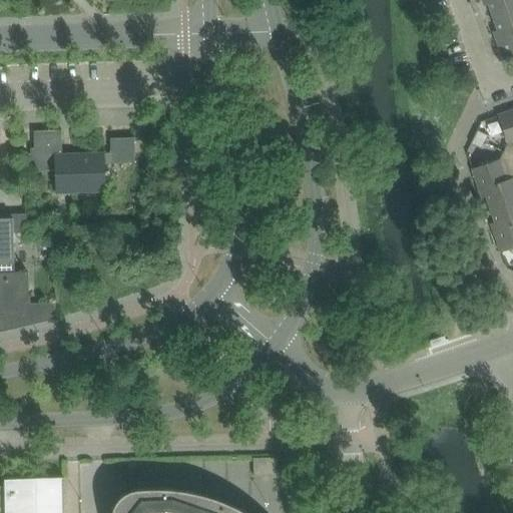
[(512,11),(512,0),(486,0),(493,18),(512,11)]
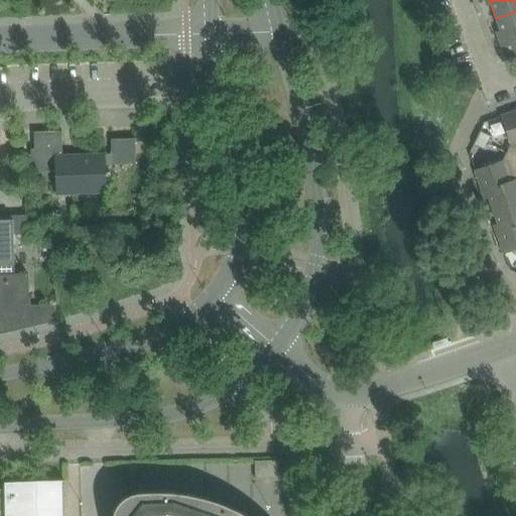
[(515,34),(515,11),(496,18),(503,39),(515,34)]
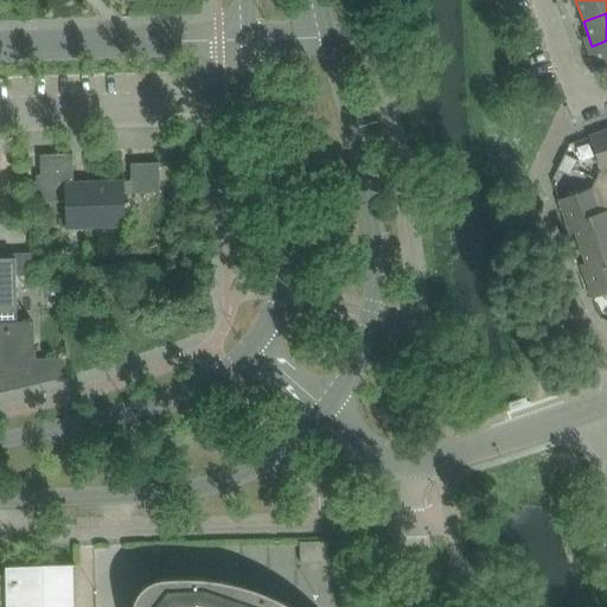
[(606,66),(606,40),(592,46),(600,70),(606,66)]
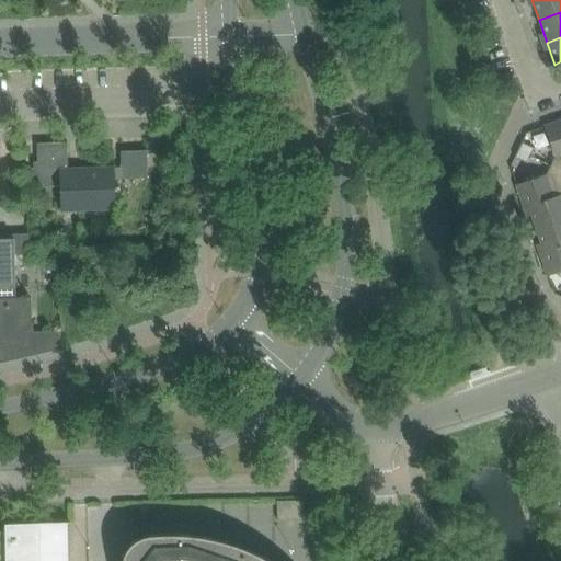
[(560,119),(545,126),(556,157),(551,164),(560,169),(560,119)]
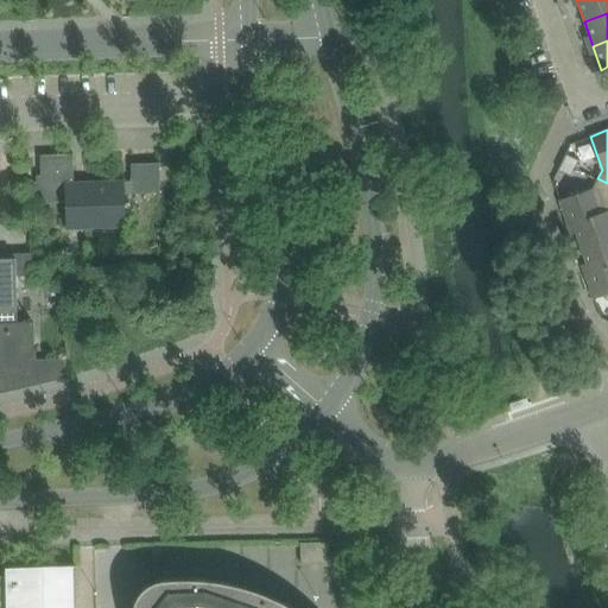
[(74,154),(40,156),(43,204),(67,203),(68,229),(69,229),(69,225),(86,225),(86,228),(125,227),(124,182),(84,183),(84,187),(75,187),(74,154)]
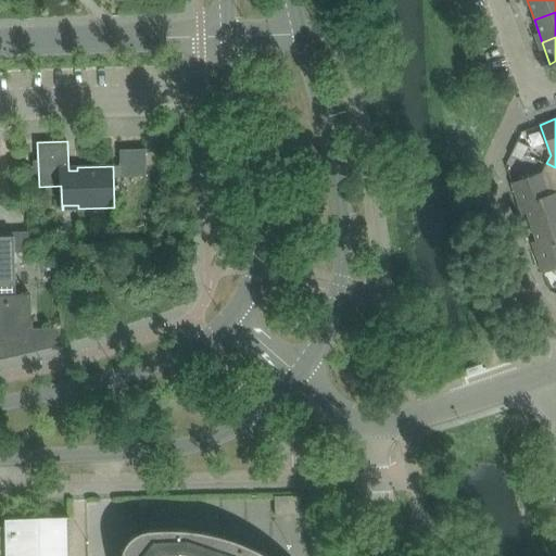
[(529,147),(518,141),(514,149),(526,154),(529,147)]
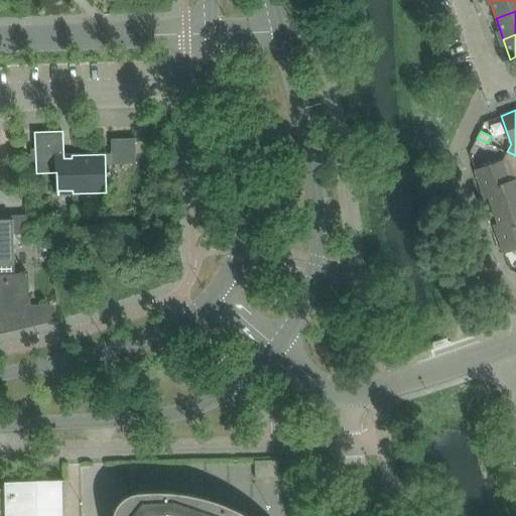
[(485,150),(488,143),(477,138),(474,145),(485,150)]
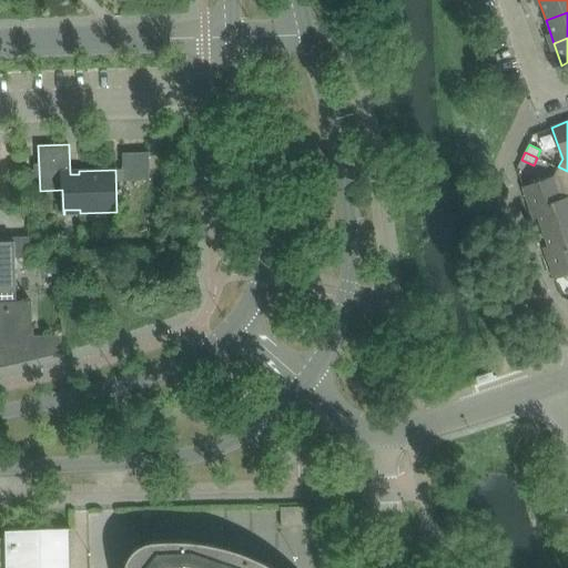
[(150,181),(149,153),(122,154),(123,182),(150,181)]
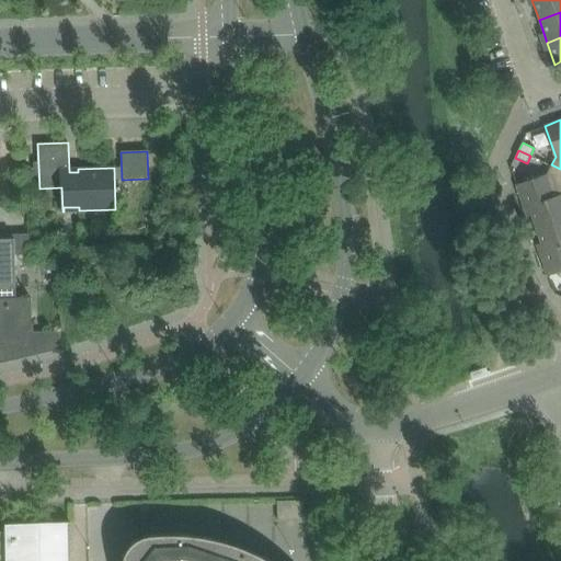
[(560,169),(551,164),(547,174),(516,184),(524,209),(529,207),(560,195),(560,169)]
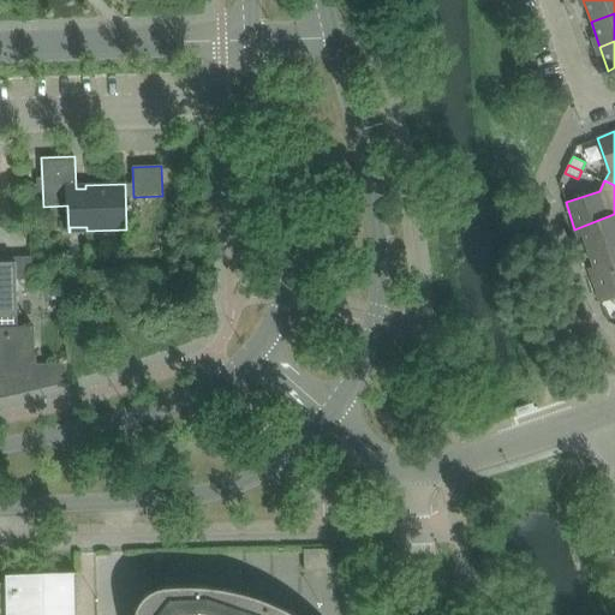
[(614,240),(614,214),(580,227),(587,251),(614,240)]
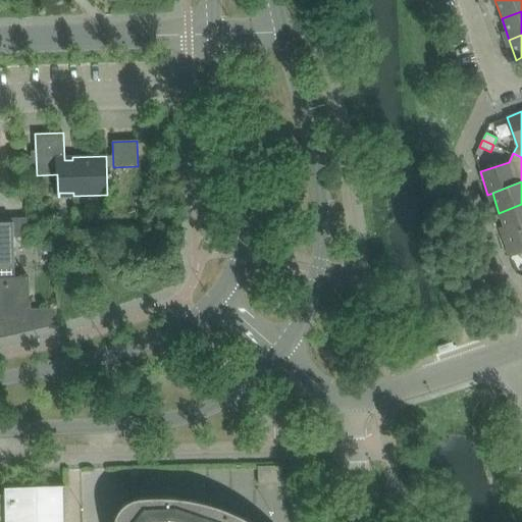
[(521,226),(521,204),(499,213),(506,232),(521,226)]
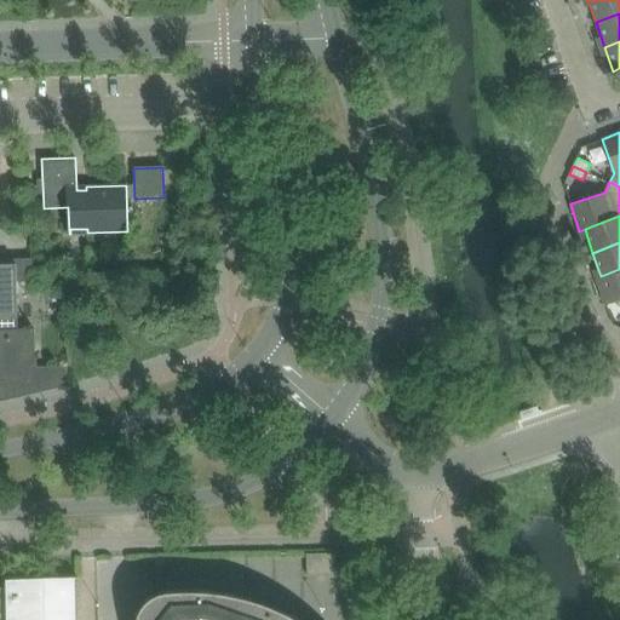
[(0,400),(39,392),(39,391),(67,384),(67,365),(38,366),(38,360),(35,360),(34,327),(28,327),(17,328),(17,313),(17,292),(33,292),(33,282),(32,258),(30,258),(30,264),(0,264),(0,400)]
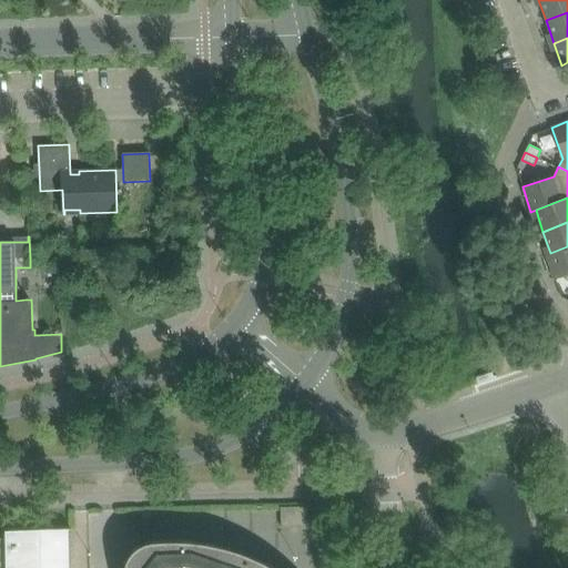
[(567,246),(550,253),(546,254),(555,280),(567,274),(567,246)]
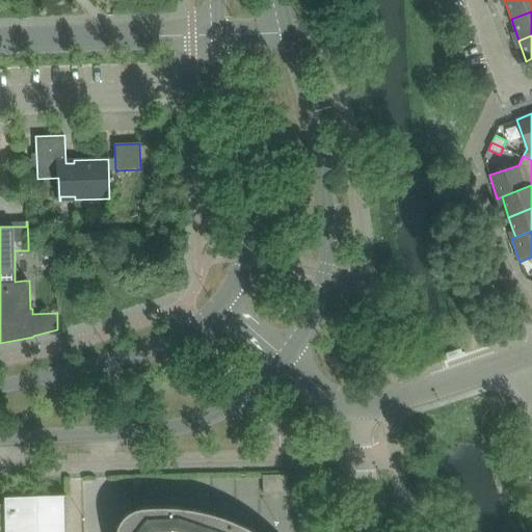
[(263,475),(264,494),(289,494),(288,475),(263,475)]
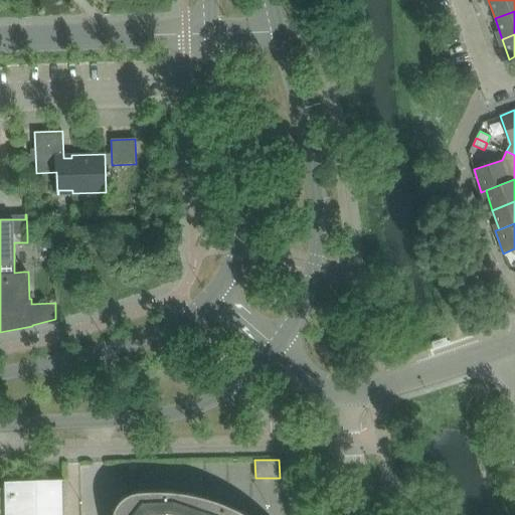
[(126,471),(126,482),(136,481),(136,471),(126,471)]
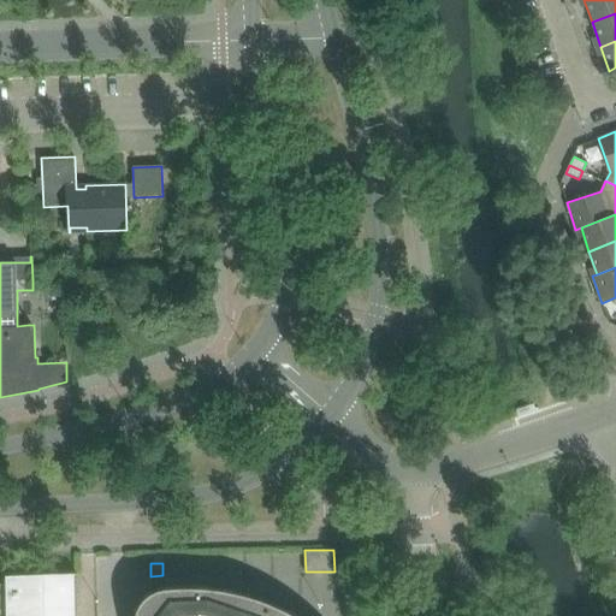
[(0,615),(77,615),(77,573),(6,574),(6,584),(0,582),(0,615)]
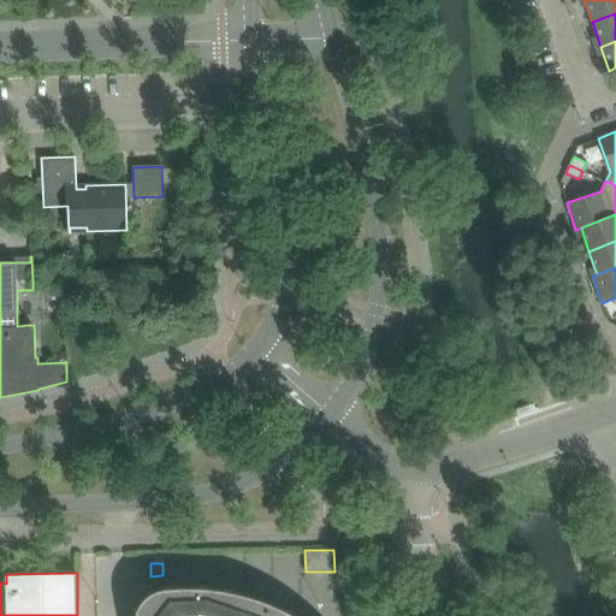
[(297,615),(295,615),(285,609),(280,606),(276,604),(259,598),(244,593),(232,591),(218,588),(205,587),(190,586),(177,586),(163,587),(154,591),(144,596),(138,604),(135,614),(135,615),(297,615)]
